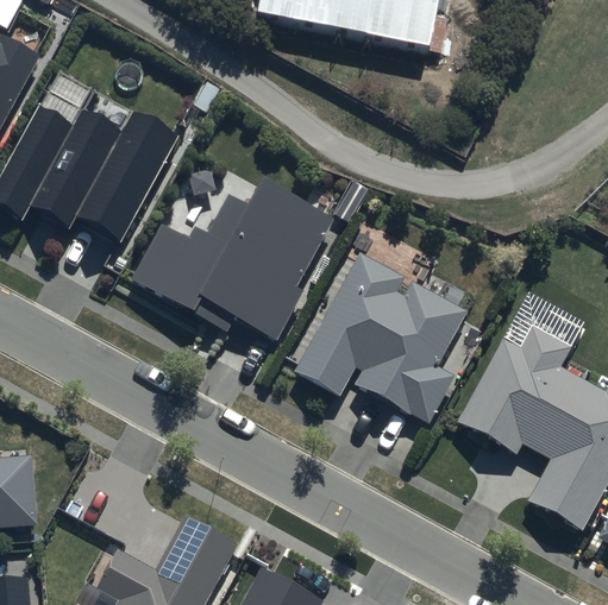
[(261,0),(258,18),(430,52),(438,0),(261,0)]
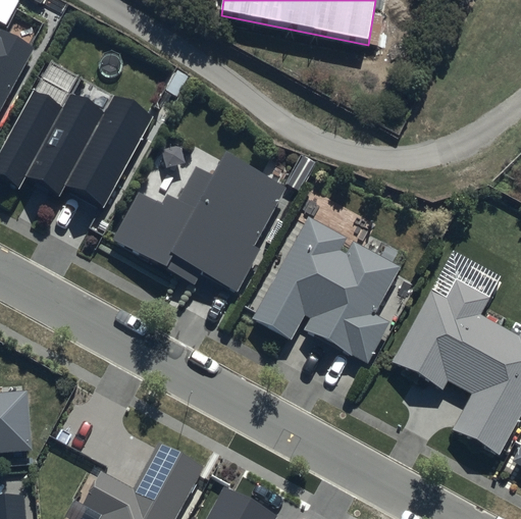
[(0,105),(33,46),(1,30),(0,31),(0,105)]
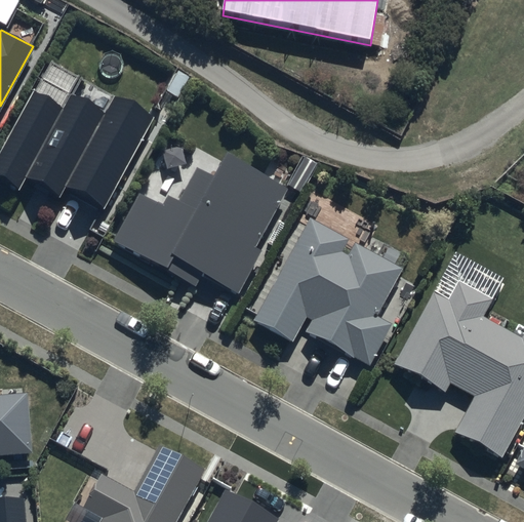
[(63,107),(33,90),(0,149),(0,177),(19,188),(26,177),(59,196),(66,186),(104,206),(153,115),(113,93),(104,109),(71,90),(63,107)]
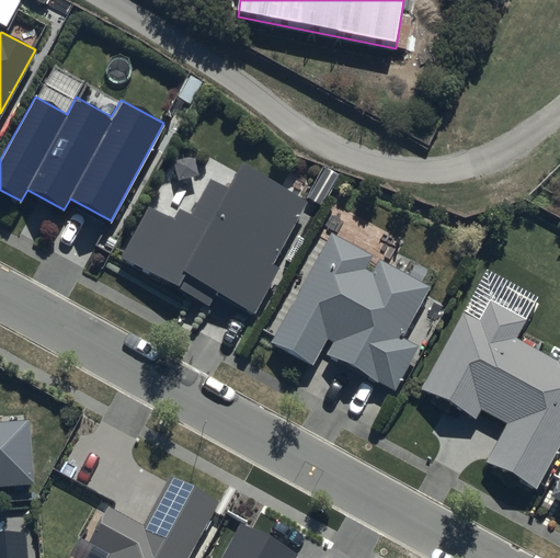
[(306,200),(241,164),(229,189),(210,180),(192,215),(176,207),(172,215),(148,202),(118,257),(209,306),(216,293),(255,314),(280,269),(272,264),(306,200)]
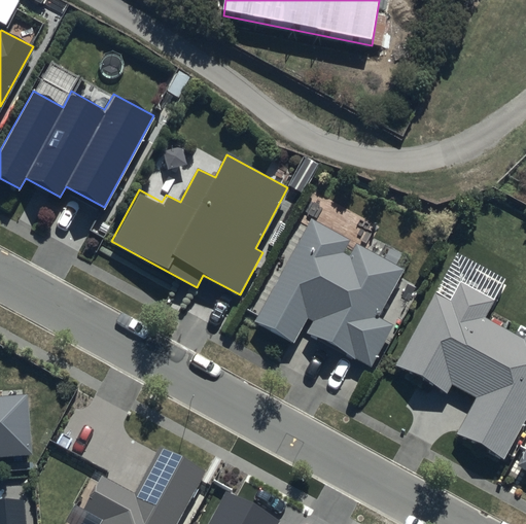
[(351,238),(313,217),(256,320),(293,341),(308,316),(314,319),(308,330),(370,364),(391,324),(377,317),(405,268),(356,241),(349,253),(345,250),(351,238)]
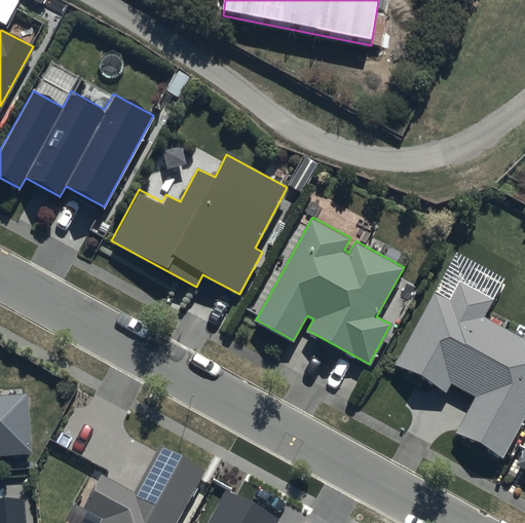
[(492,298),(460,282),(451,299),(436,291),(396,364),(447,390),(451,383),(475,396),(455,432),(503,457),(524,417),(524,332),(522,337),(483,315),(492,298)]
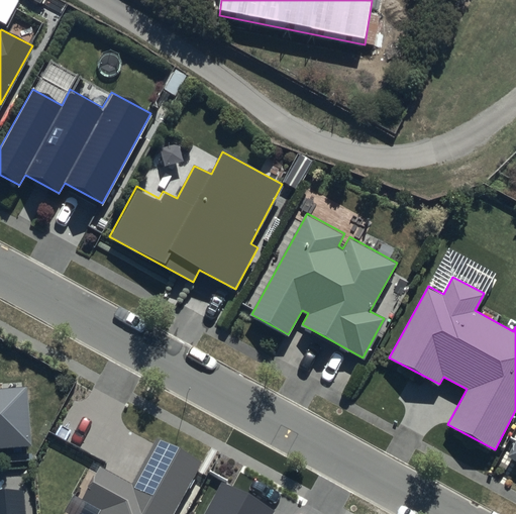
[(0,446),(31,445),(27,386),(0,388),(0,446)]
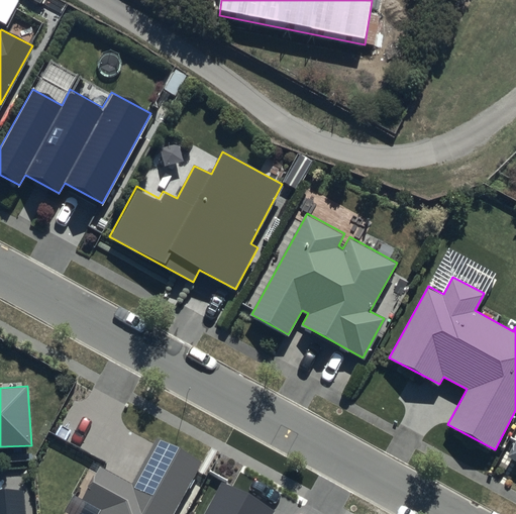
[(515,434),(505,455),(515,460),(515,434)]
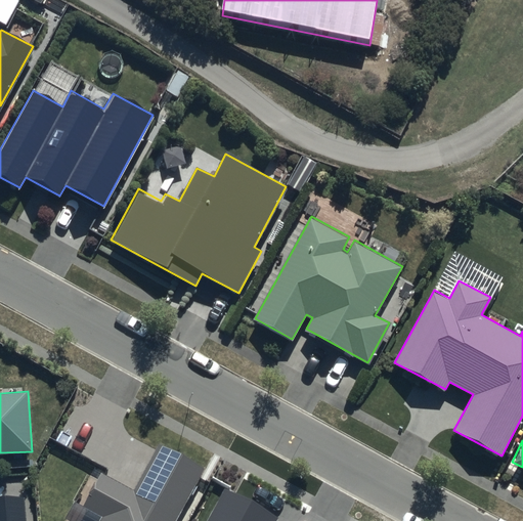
[(173,520),(202,469),(158,445),(132,491),(99,474),(81,508),(100,518),(98,520),(173,520)]
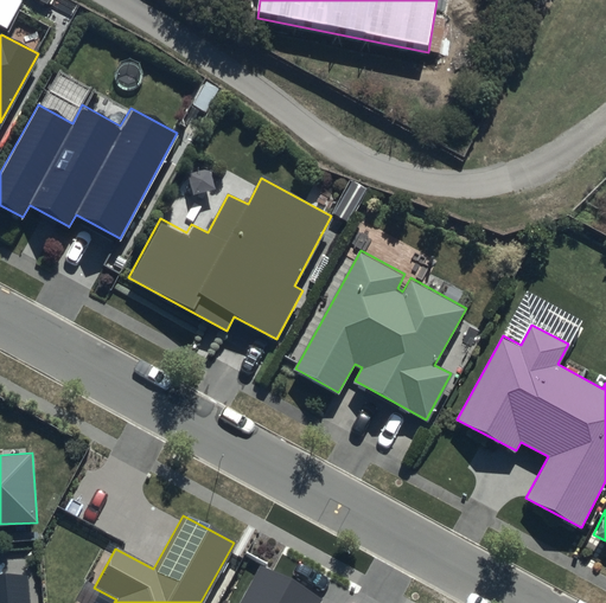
[(320,602),(325,597),(260,562),(236,602),(320,602)]
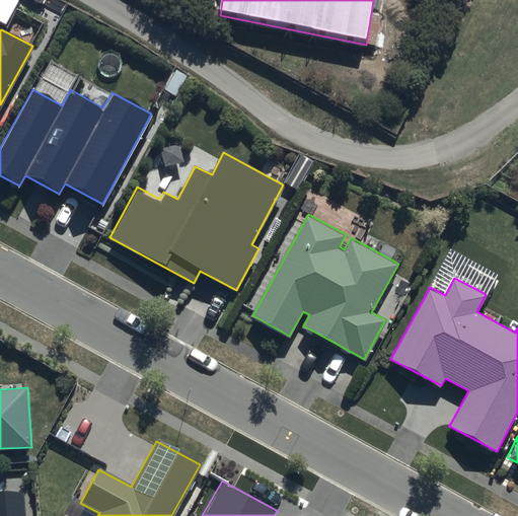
[(0,515),(25,515),(24,491),(0,492),(0,515)]
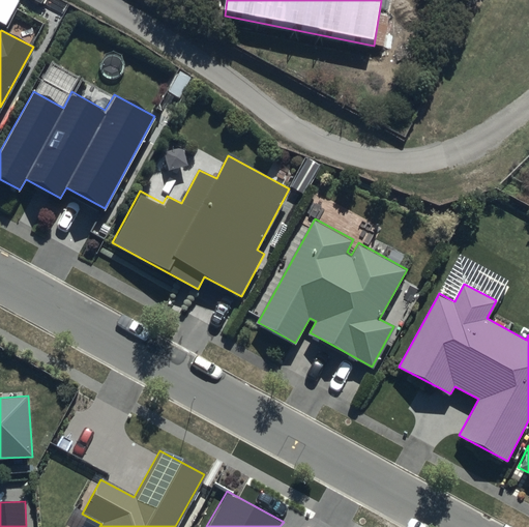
All buildings are outlined.
